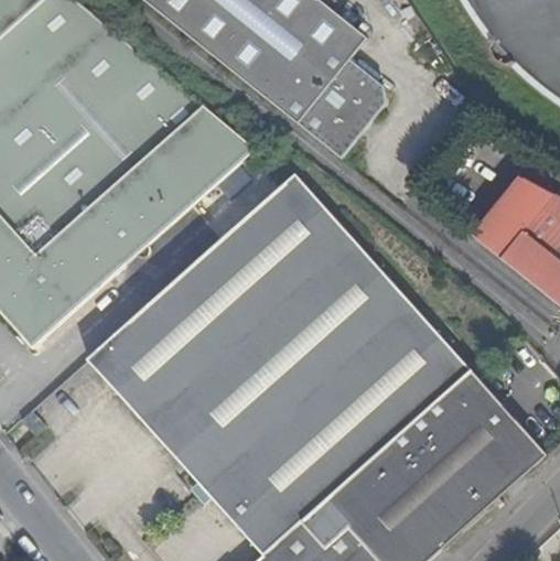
[(0,311),(32,347),(137,254),(139,256),(143,257),(146,257),(147,256),(150,251),(150,245),(148,243),(254,148),(186,92),(84,6),(77,0),(0,0),(0,311)]
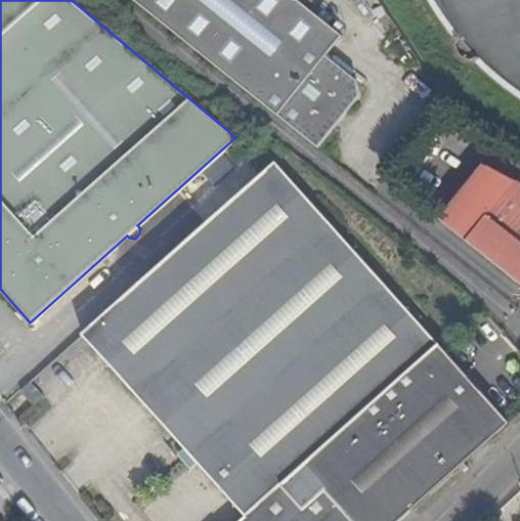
[(132,0),(315,145),(355,94),(353,78),(322,52),(339,33),(298,0),(132,0)]
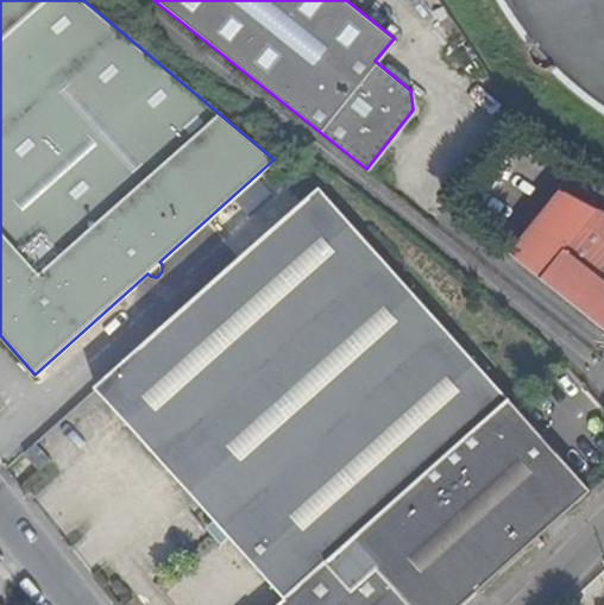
[(497,0),(498,4),(514,26),(530,46),(548,67),(568,86),(590,102),(603,111),(603,0),(497,0)]
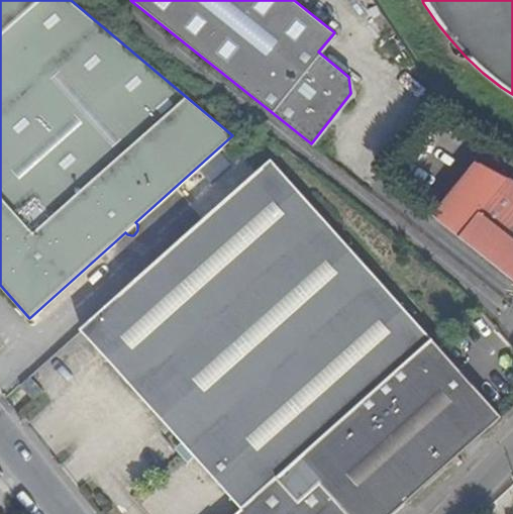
[(160,417),(182,441),(193,454),(240,508),(430,336),(409,313),(350,246),(270,157),(79,327),(160,417)]
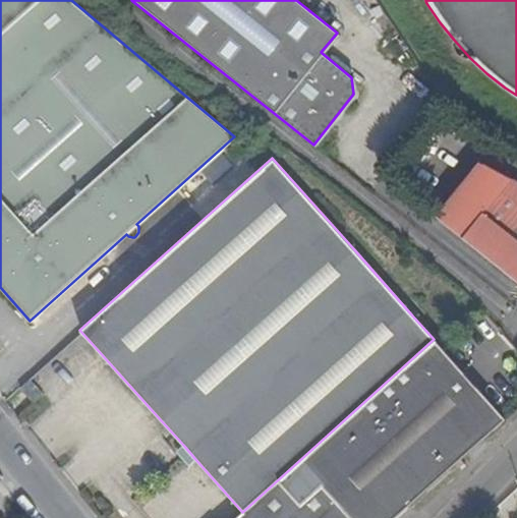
[(516,179),(481,161),(437,218),(516,281),(516,179)]
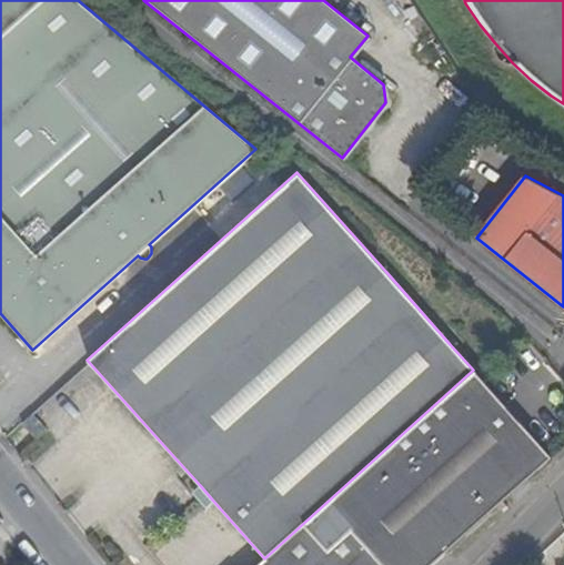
[(473,370),(264,558),(257,564),(429,564),(509,494),(551,456),(473,370)]
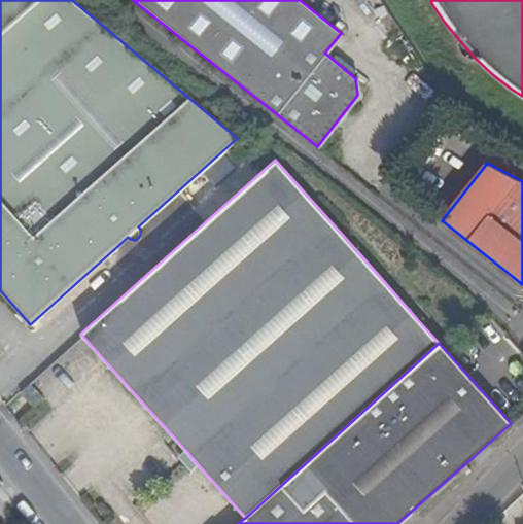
[(18,390),(31,405),(40,396),(27,381),(18,390)]
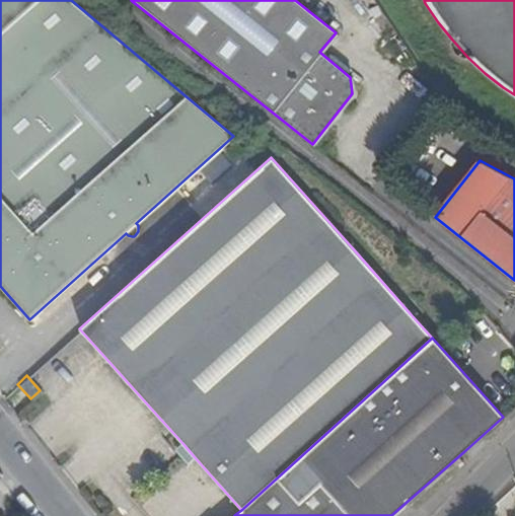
[(187,462),(194,456),(182,443),(174,450),(187,462)]
